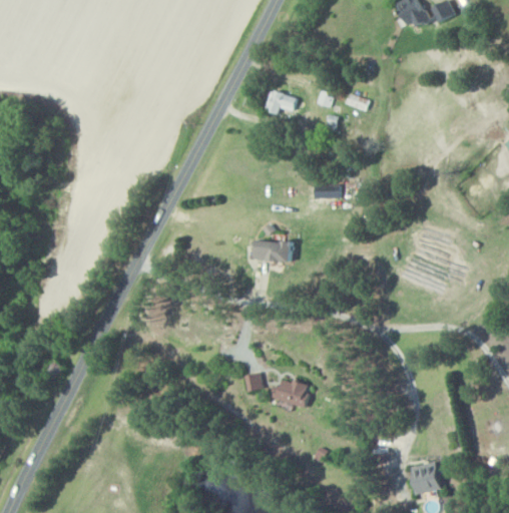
[(414,21),(417,27),(431,20),(420,0),(401,0),(396,3),(407,25),(414,21)]
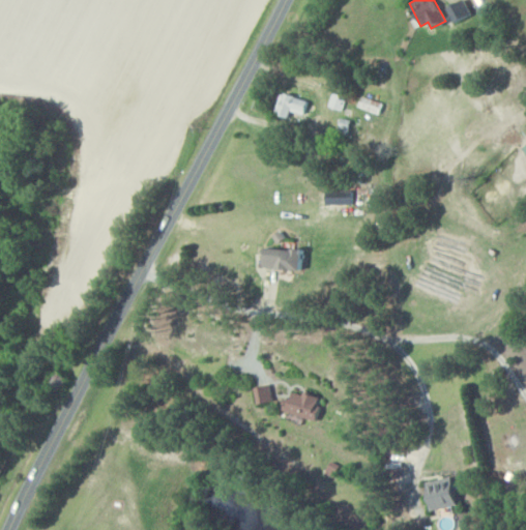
[(447,6),(453,23),(469,17),(464,0),(447,6)]
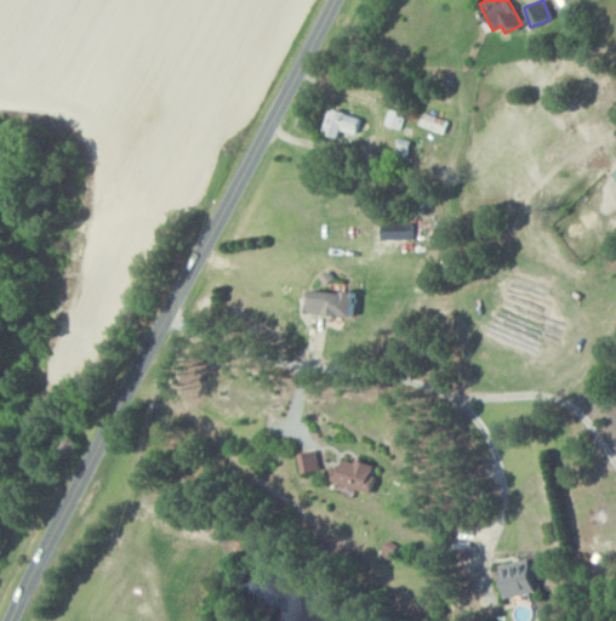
[(403,113),(387,108),(382,125),(398,130),(403,113)]
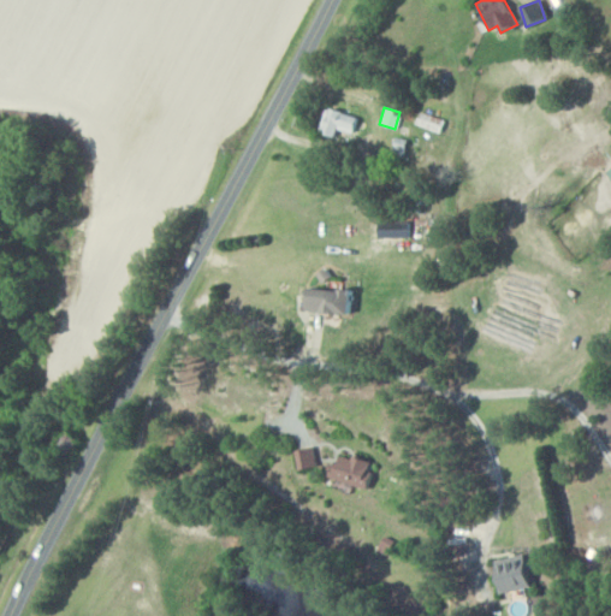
[(354,135),(357,116),(324,108),(319,132),(338,137),(339,131),(354,135)]
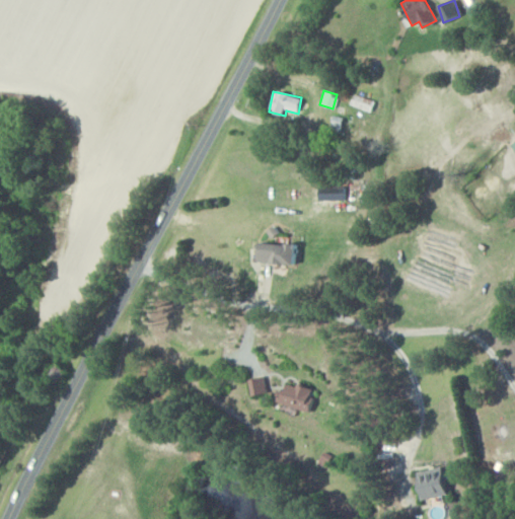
[(344,200),(344,183),(317,184),(318,201),(344,200)]
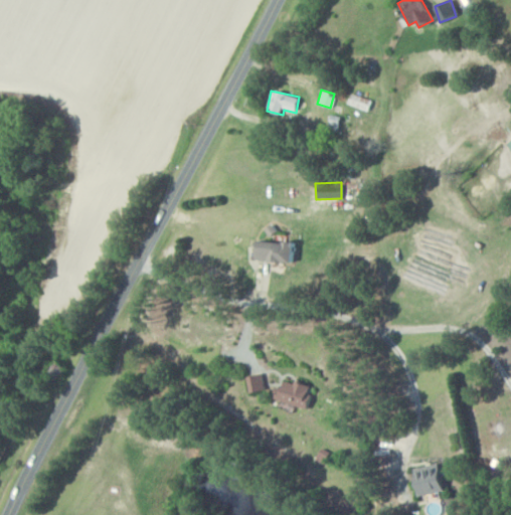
[(256,261),(293,264),(295,244),(258,240),(256,261)]
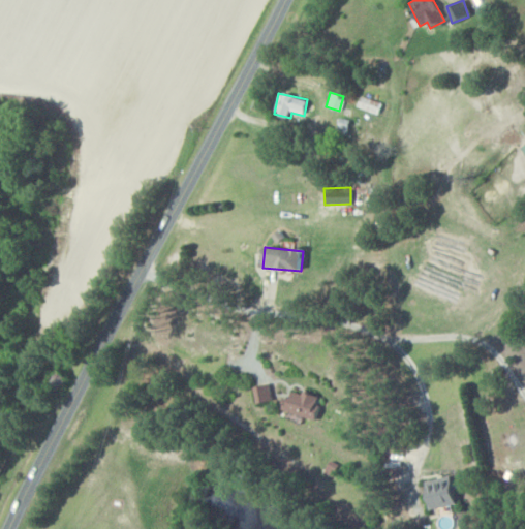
[(255,405),(276,400),(272,383),(251,387),(255,405)]
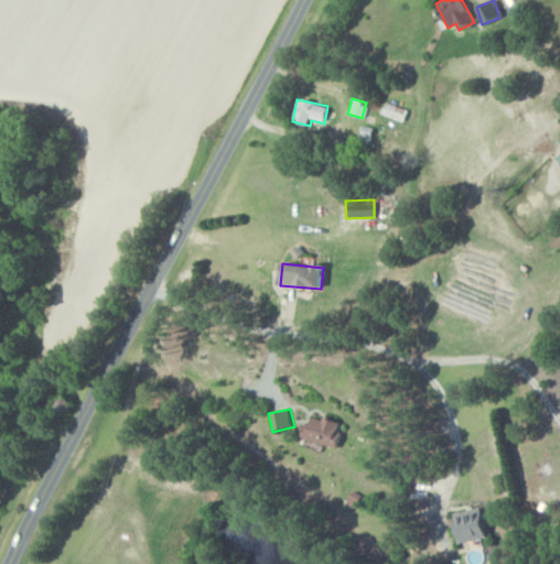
[(338,448),(345,424),(321,418),(320,421),(311,419),(309,426),(302,425),(299,437),(338,448)]
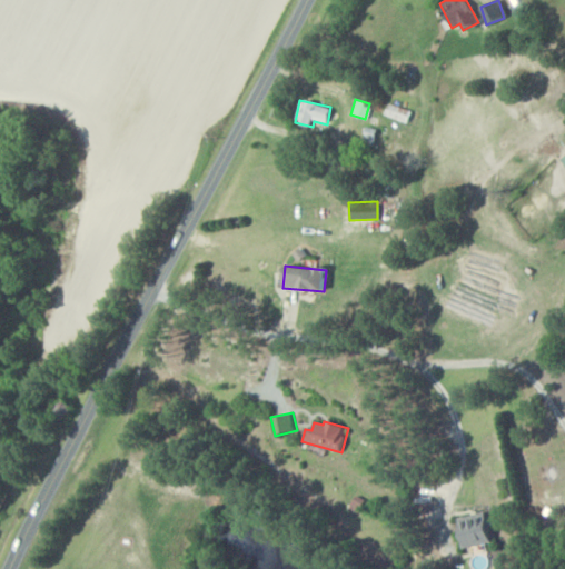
[(491,543),(487,513),(458,517),(462,548),(491,543)]
